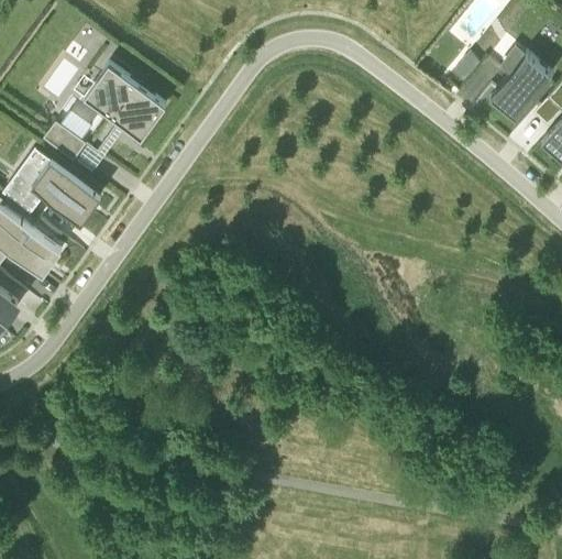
[(495,91),(488,98),(515,119),(551,74),(526,53),(506,36),(487,58),(508,75),(495,90),(495,91)]
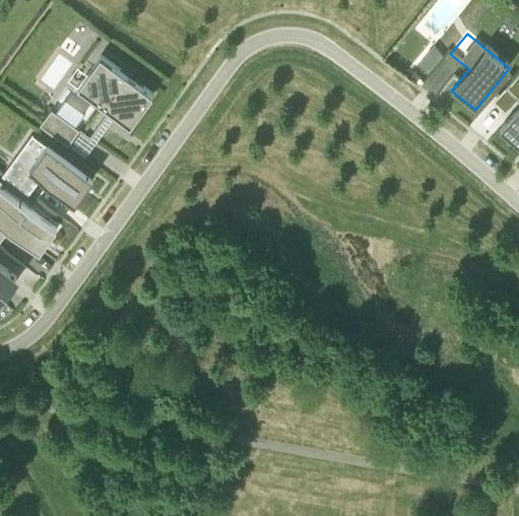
[(420,66),(430,74),(445,55),(436,48),(420,66)]
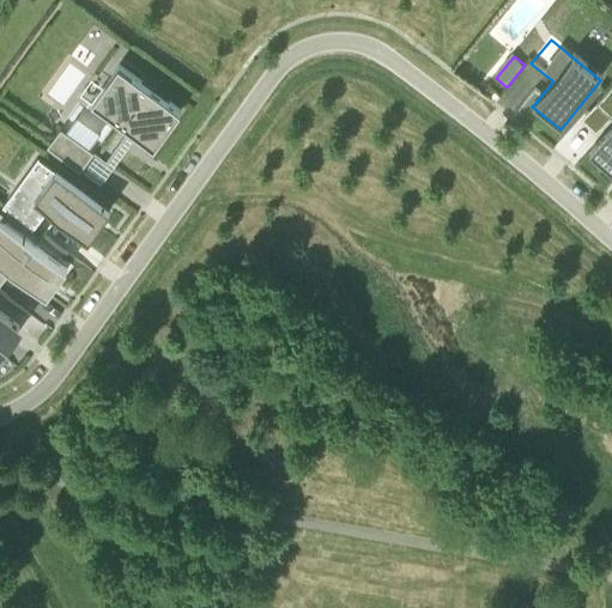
[(117,68),(91,105),(129,134),(132,131),(146,141),(144,145),(153,151),(180,114),(117,68)]
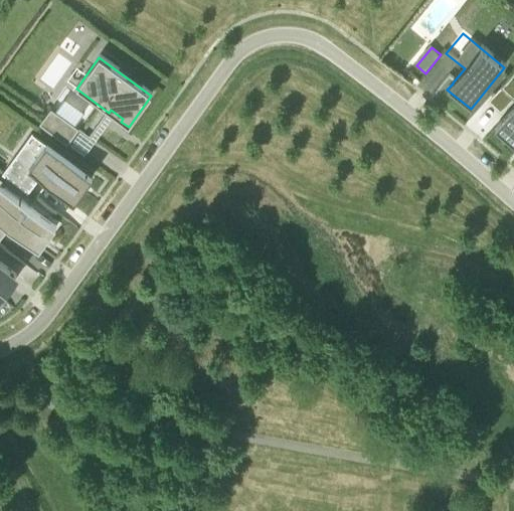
[(513,100),(513,98),(513,71),(500,89),(513,100)]
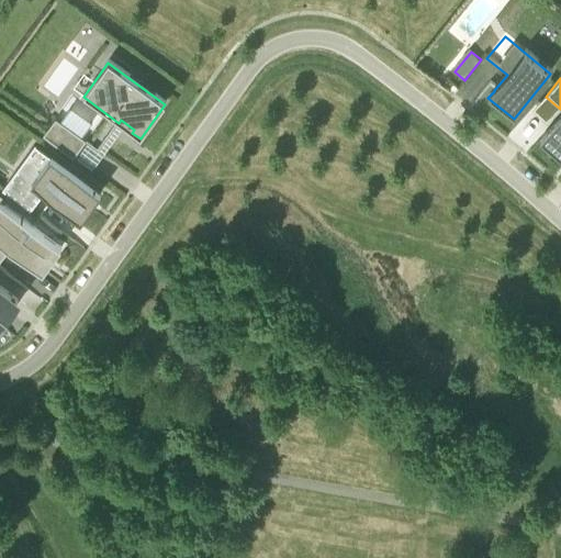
[(560,112),(538,138),(560,158),(560,112)]
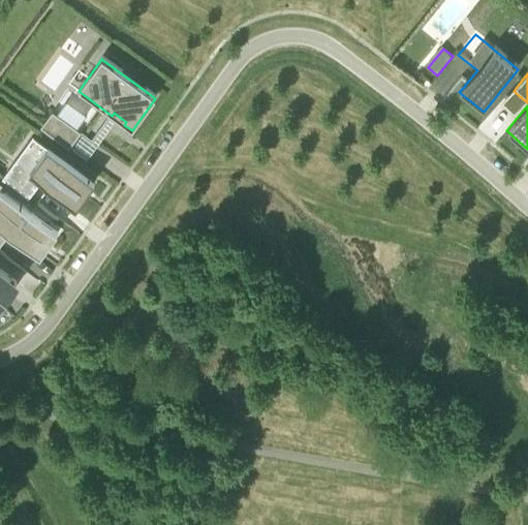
[(81,135),(52,115),(39,131),(68,152),(81,135)]
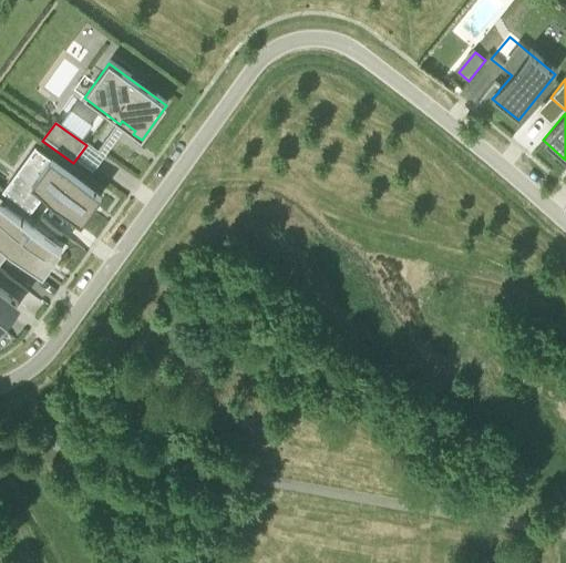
[(82,224),(100,200),(101,197),(34,149),(27,160),(43,171),(31,187),(82,224)]
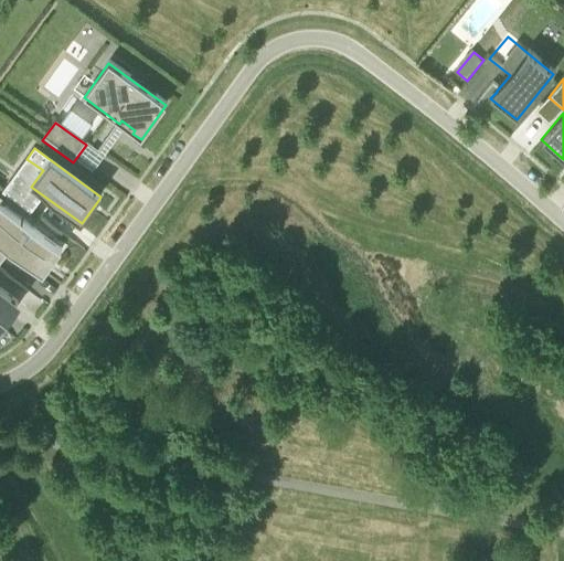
[(0,264),(9,251),(43,275),(62,250),(0,205),(0,264)]
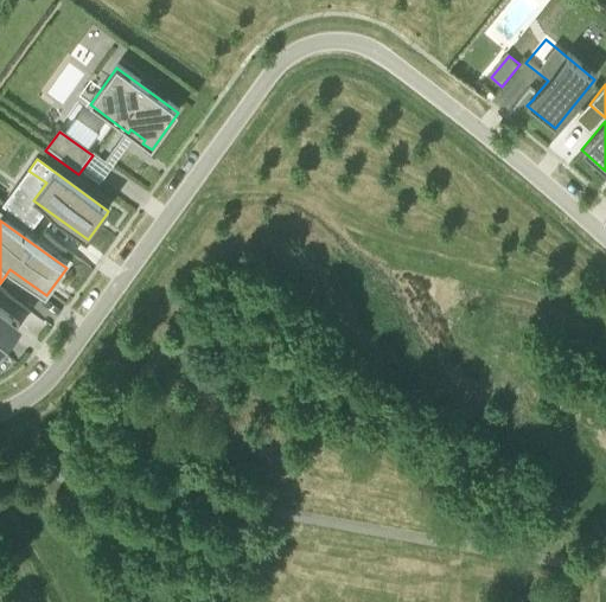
[(0,352),(18,327),(0,313),(0,352)]
